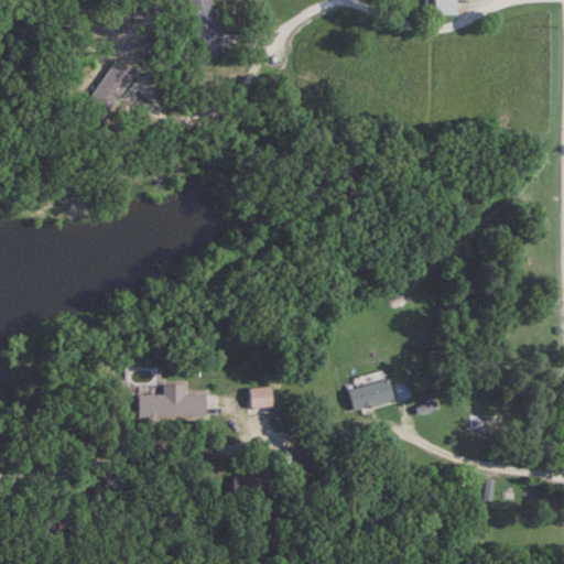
[(210,0),(187,0),(196,56),(219,53),(210,0)]
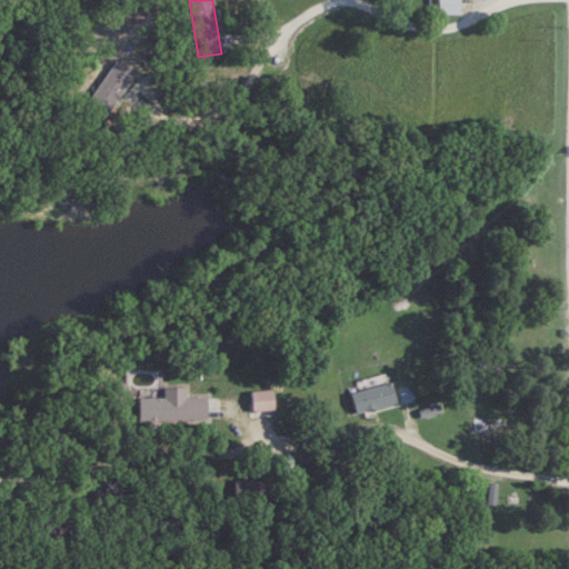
[(458,0),(430,0),(431,13),(459,13),(458,0)]
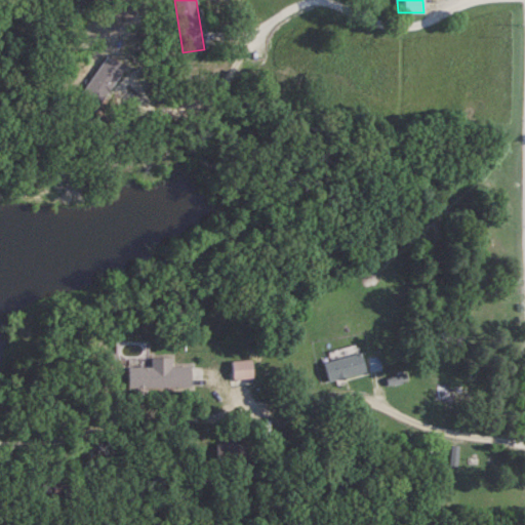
[(365,372),(361,354),(324,362),(328,381),(365,372)]
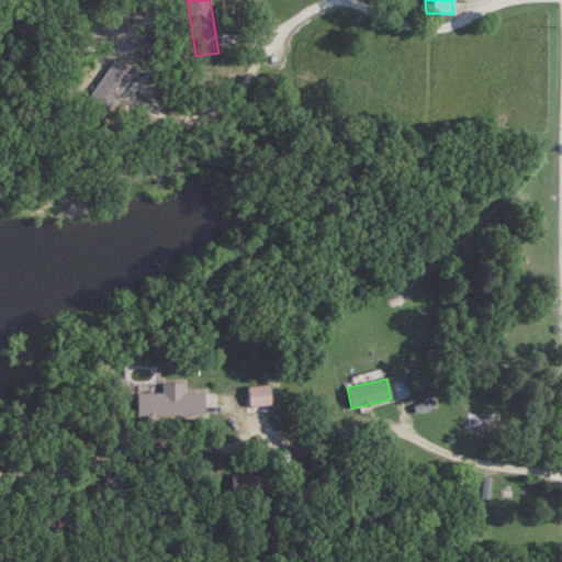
[(204,392),(182,392),(182,383),(160,383),(160,393),(136,393),(136,416),(204,416),(204,392)]
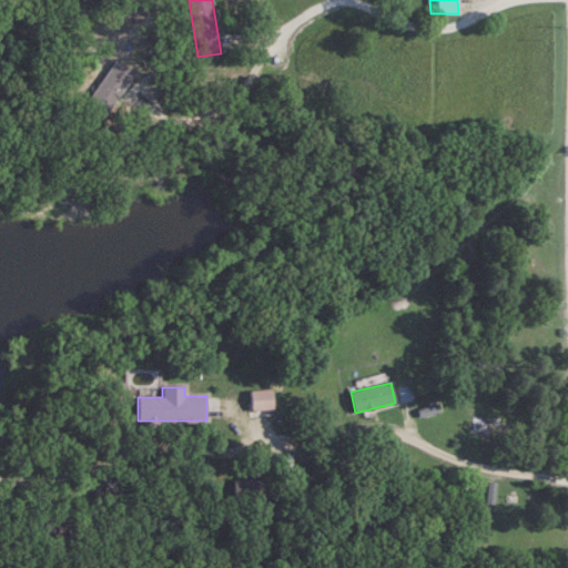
[(273,391),(251,391),(251,411),(273,411),(273,391)]
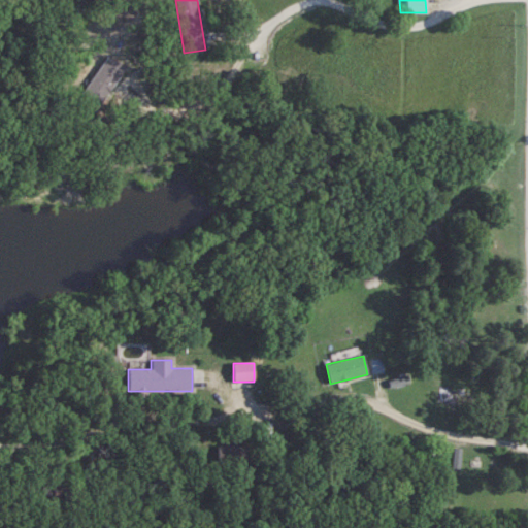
[(437,405),(476,405),(476,388),(437,388),(437,405)]
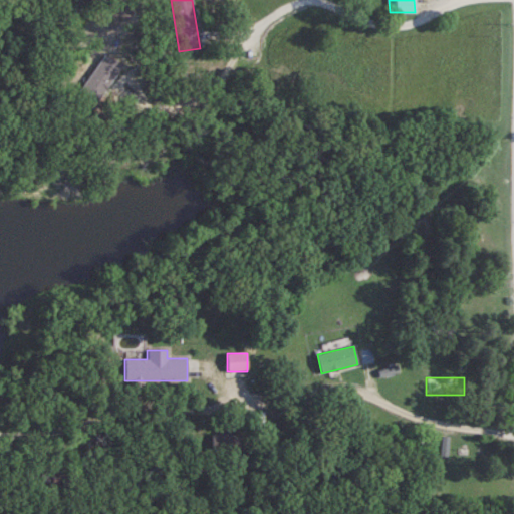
[(448,438),(441,437),(439,455),(446,456),(448,438)]
